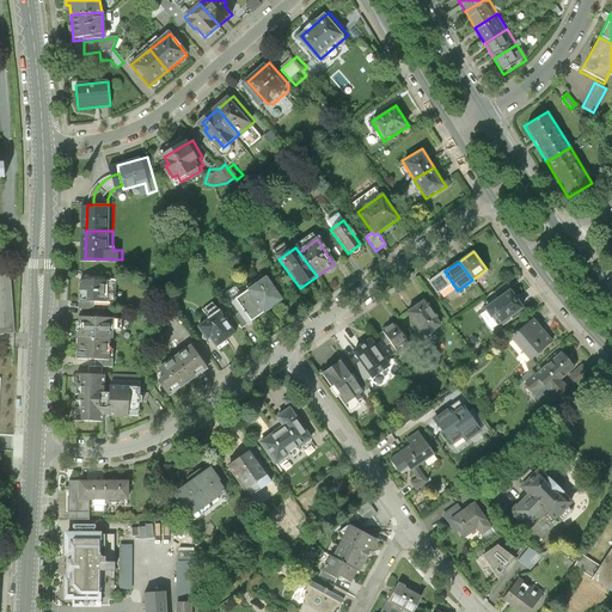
[(452,282),(445,271),(442,270),(428,280),(434,288),(435,287),(439,292),(452,282)]
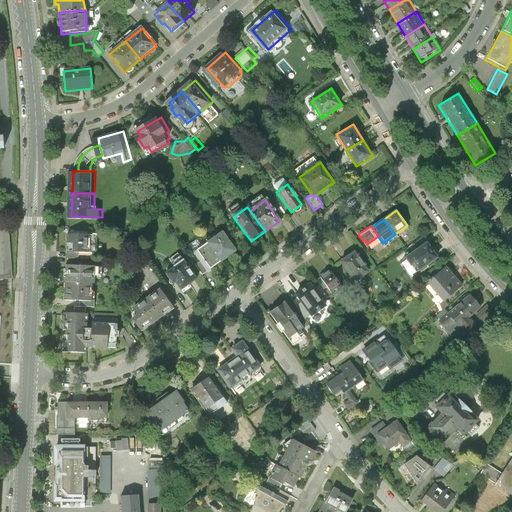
[(209,242),(207,244),(220,262),(237,250),(222,229),(207,239),(209,242)]
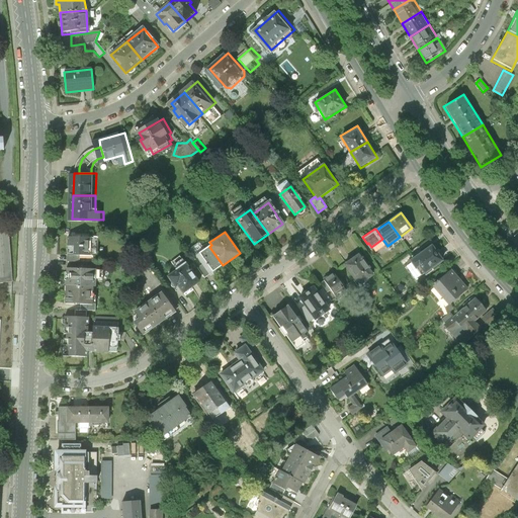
[(94,237),(72,236),(72,254),(84,254),(94,255),(94,237)]
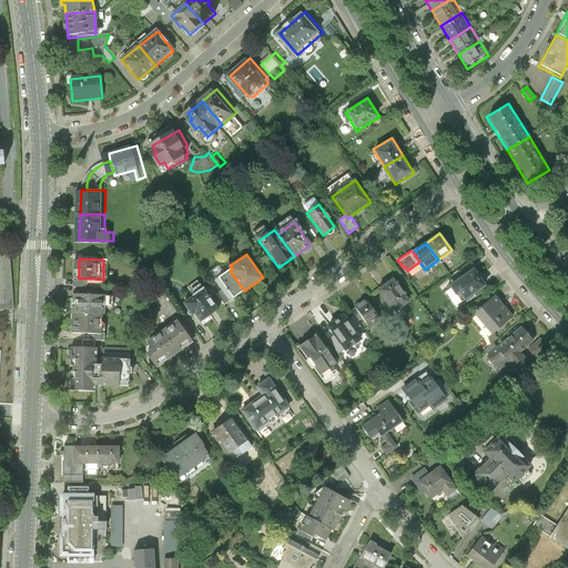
[(452,284),(464,302),(486,287),(474,270),(452,284)]
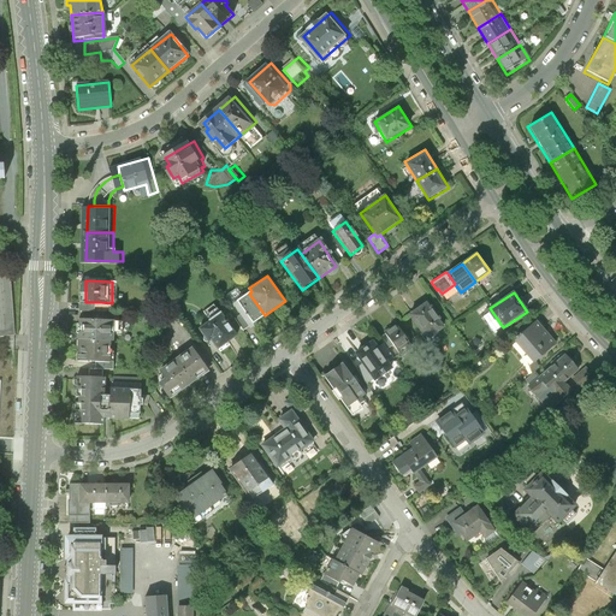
[(250,326),(265,315),(249,294),(235,303),(238,308),(250,325),(250,326)]
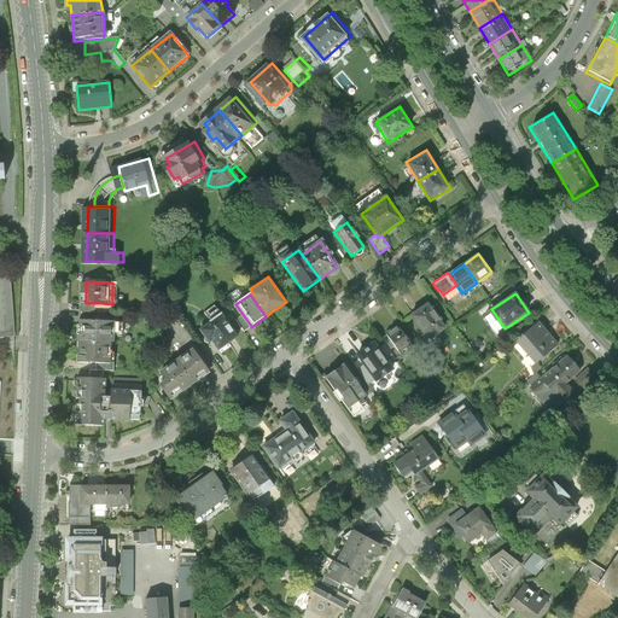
[(430,309),(426,304),(409,318),(425,340),(427,338),(429,340),(444,330),(438,321),(441,320),(431,308),(430,309)]
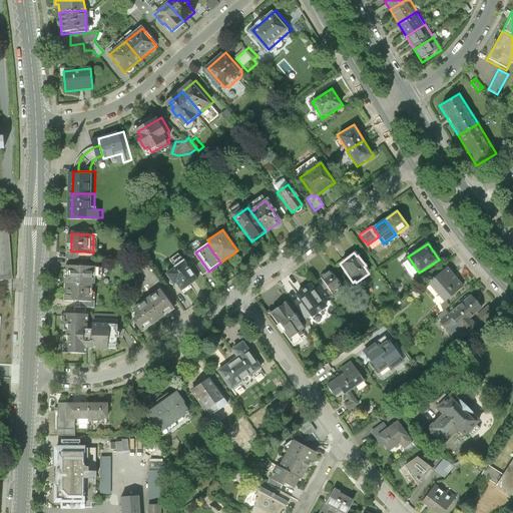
[(202,275),(208,271),(198,257),(192,261),(202,275)]
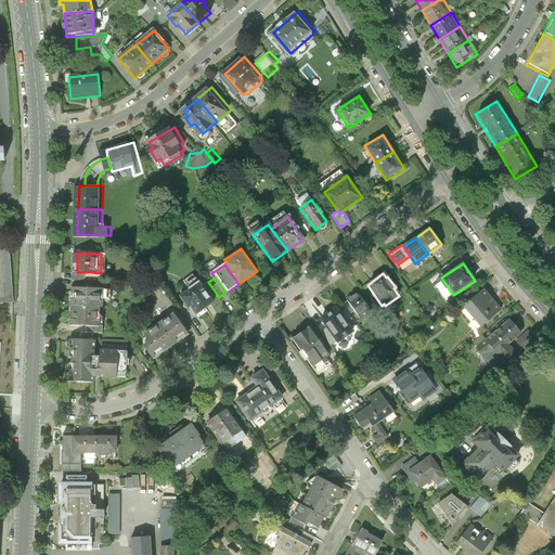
[(213,302),(199,283),(180,297),(188,309),(191,307),(196,314),(213,302)]
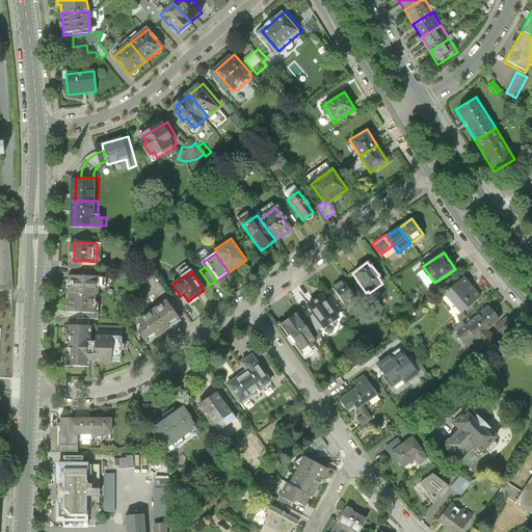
[(74,272),(73,291),(101,292),(102,292),(103,273),(74,272)]
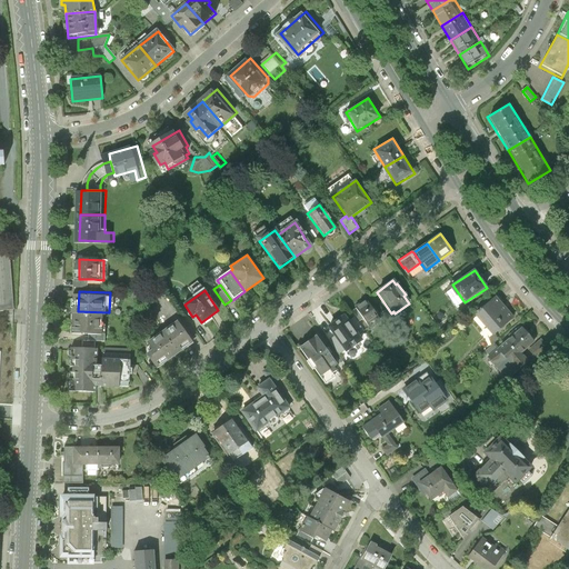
[(513,316),(495,296),(473,315),(492,336),(513,316)]
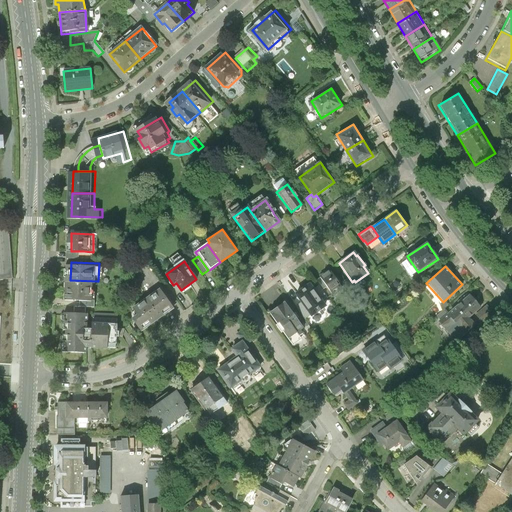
[(342,288),(330,270),(319,277),(326,286),(332,295),(342,288)]
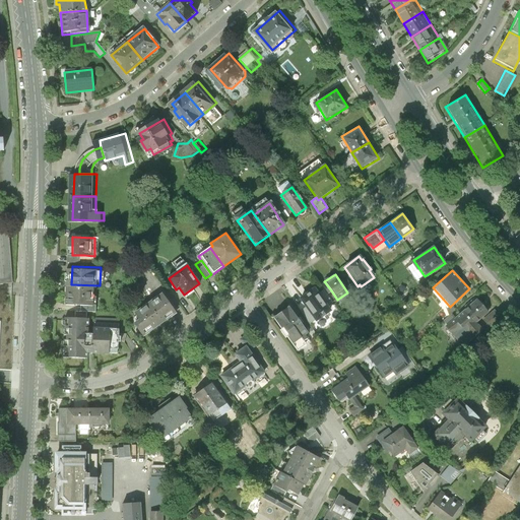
[(325,295),(331,290),(324,281),(319,285),(322,290),(325,295)]
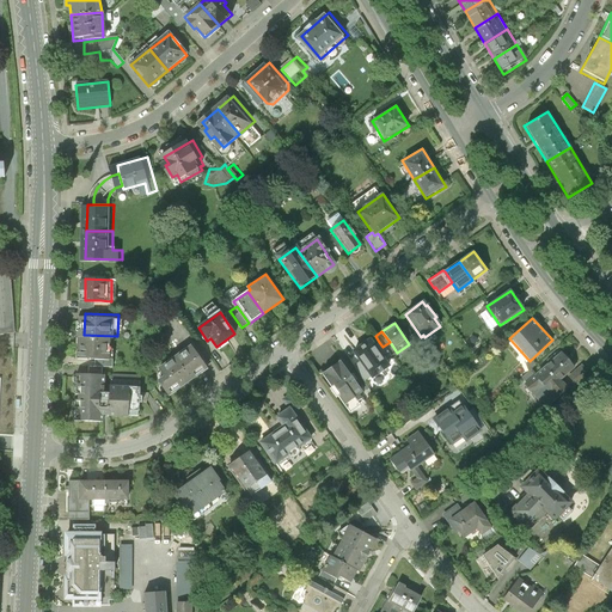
[(115,357),(116,336),(84,335),(83,356),(101,357),(115,357)]
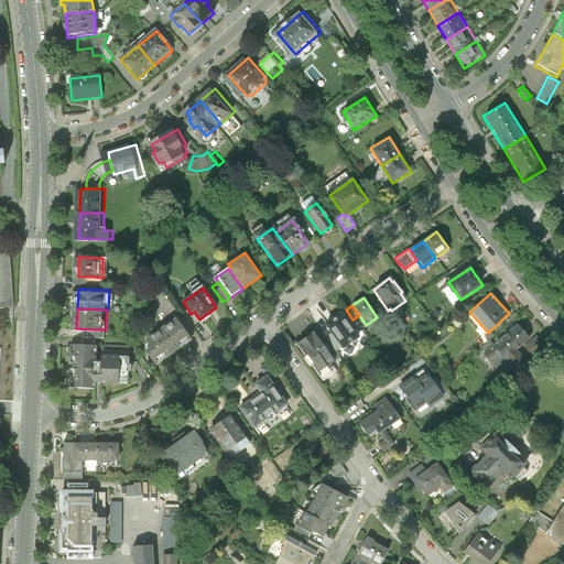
[(353,333),(350,329),(344,320),(339,314),(323,325),(336,344),(353,333)]
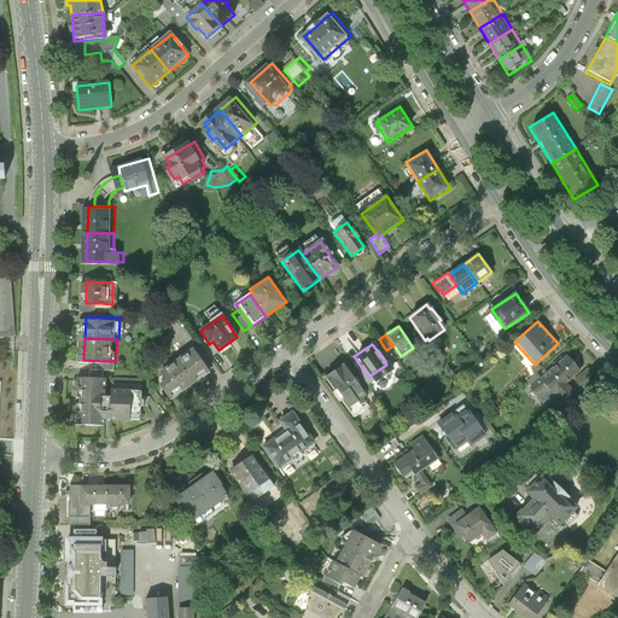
[(383,345),(377,350),(384,361),(391,356),(386,350),(383,345)]
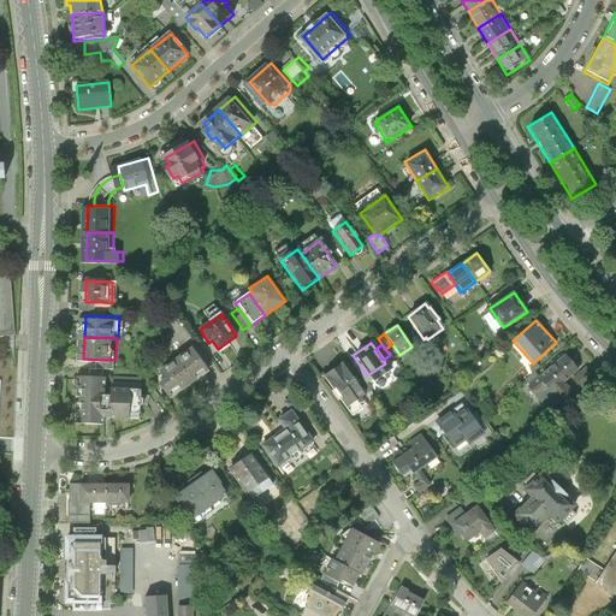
[(208,369),(194,348),(160,372),(166,380),(159,386),(166,397),(208,369)]
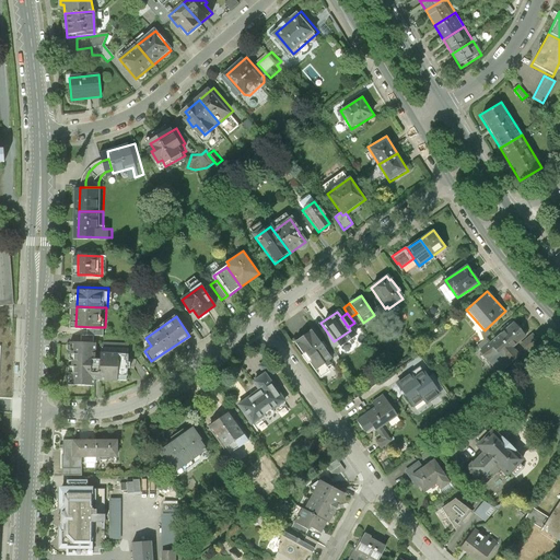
[(513,323),(489,343),(501,358),(518,342),(525,337),(513,323)]
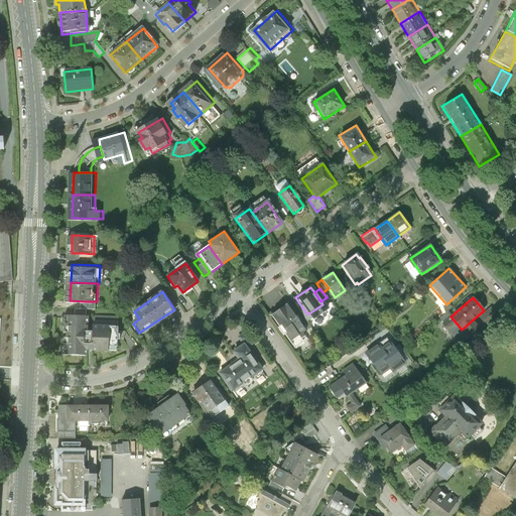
[(305,331),(286,304),(272,315),(291,342),(299,337),(301,340),(304,337),(302,334),(305,331)]
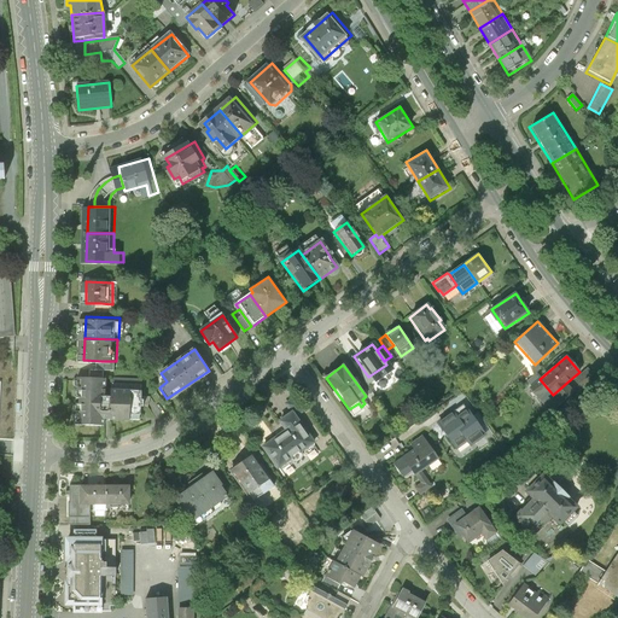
[(579,372),(572,378),(582,389),(594,377),(586,367),(579,372)]
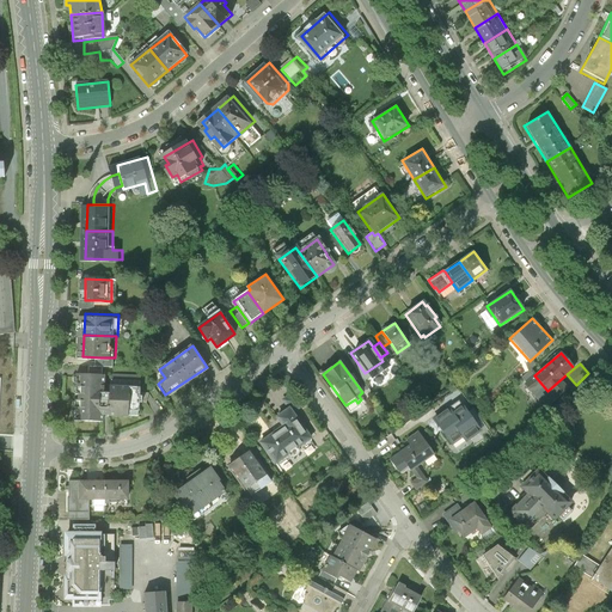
[(95,371),(84,371),(81,417),(106,418),(106,410),(145,411),(146,384),(117,383),(116,391),(109,391),(110,372),(109,372),(95,371)]
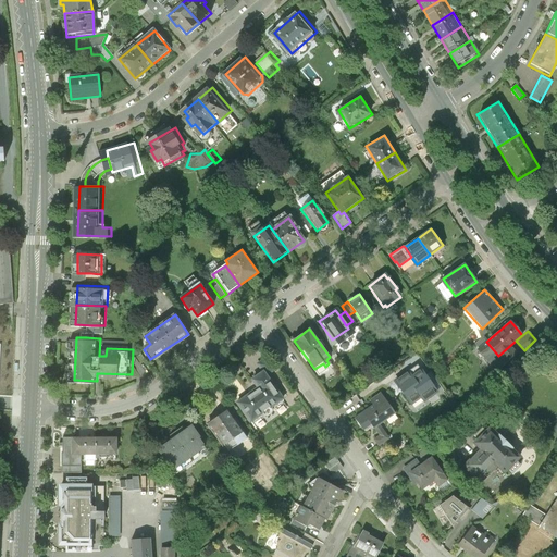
[(258,362),(264,372),(267,375),(274,369),(265,357),(258,362)]
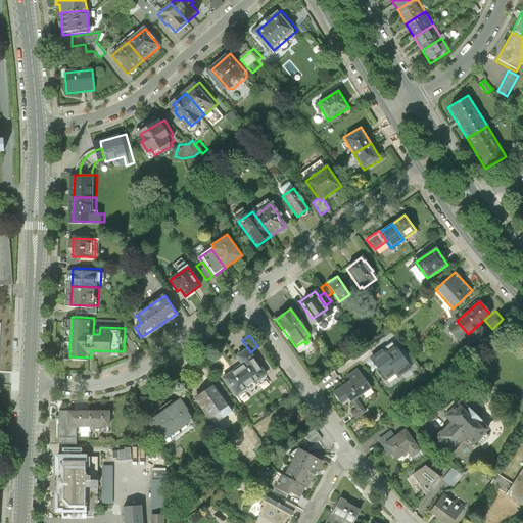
[(382,347),(369,358),(385,380),(393,374),(395,378),(410,368),(393,345),(385,351),(382,347)]
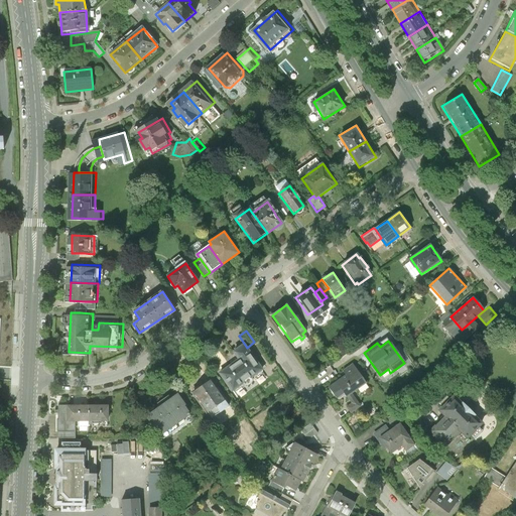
[(240,360),(221,374),(233,391),(263,371),(247,348),(245,345),(234,352),(240,360)]
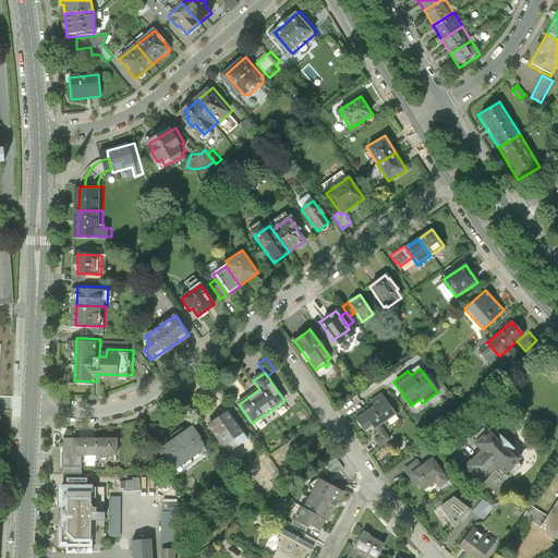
[(396,414),(381,393),(372,400),(375,405),(364,413),(372,425),(374,428),(379,425),(396,414)]
